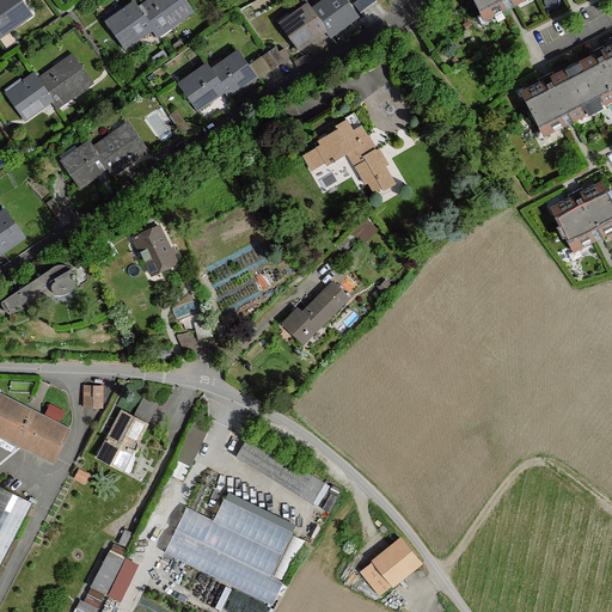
[(0,31),(7,26),(10,29),(31,14),(20,0),(1,0),(0,1),(0,31)]
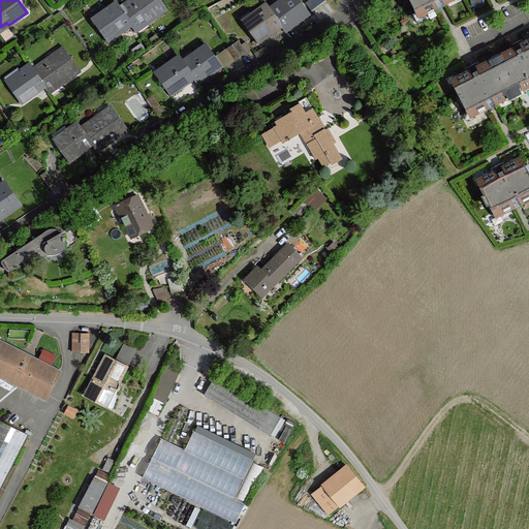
[(132,0),(131,0),(121,8),(130,22),(134,28),(147,20),(149,23),(166,9),(159,0),(137,0),(134,2),(132,0)]
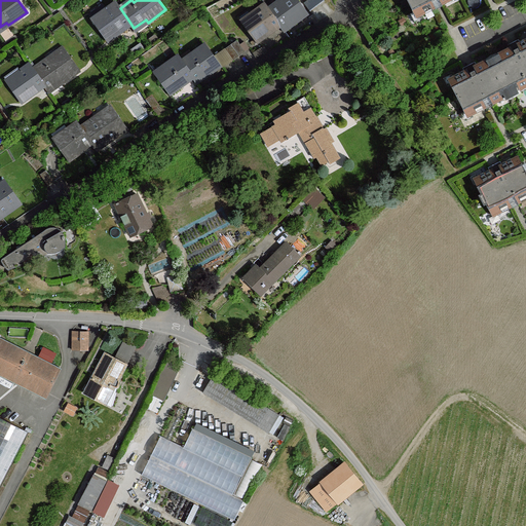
[(278,2),(269,9),(278,23),(283,28),(292,22),(293,25),(307,14),(297,0),(287,0),(280,5),(278,2)]
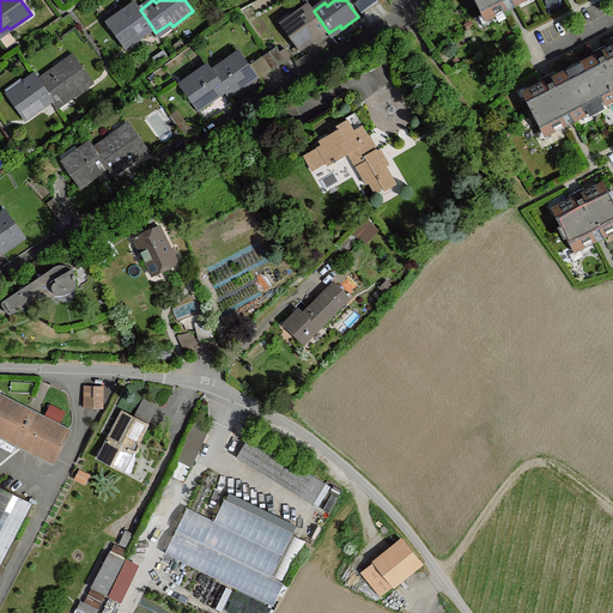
[(358,0),(357,1),(364,11),(376,0),(358,0)]
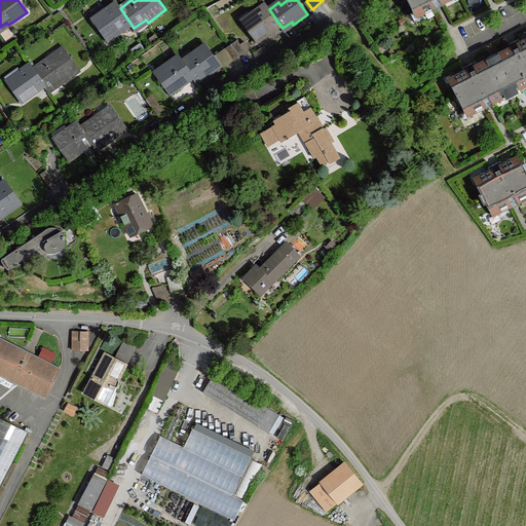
[(449,0),(407,0),(416,17),(435,8),(442,4),(449,0)]
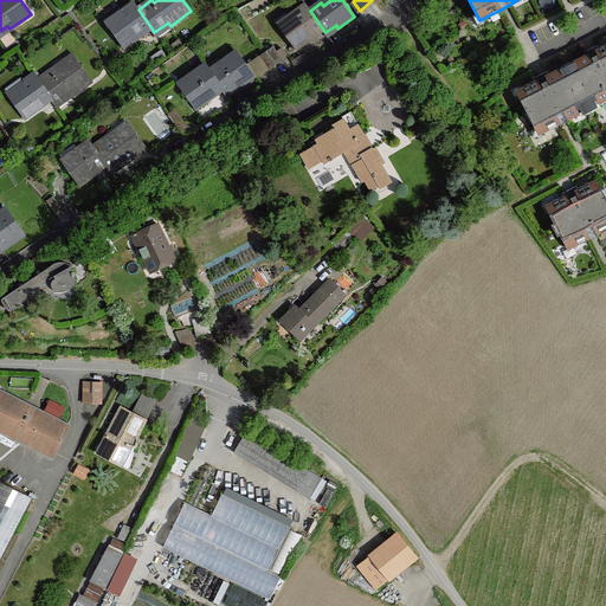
[(139,10),(134,4),(123,11),(126,14),(110,25),(126,47),(141,36),(139,33),(149,25),(139,10)]
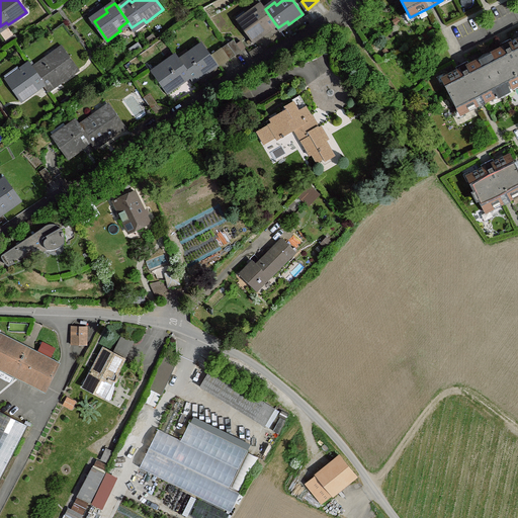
[(265,9),(261,4),(252,10),(254,13),(241,23),(254,41),(266,32),(264,30),(274,22),(265,9)]
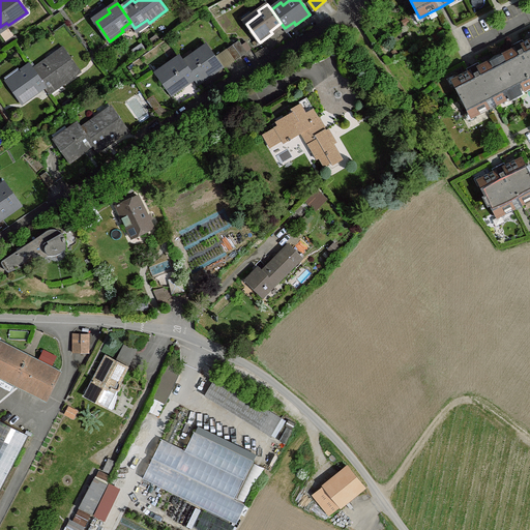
[(17,35),(8,25),(6,23),(0,27),(0,37),(6,47),(13,41),(19,38),(17,35)]
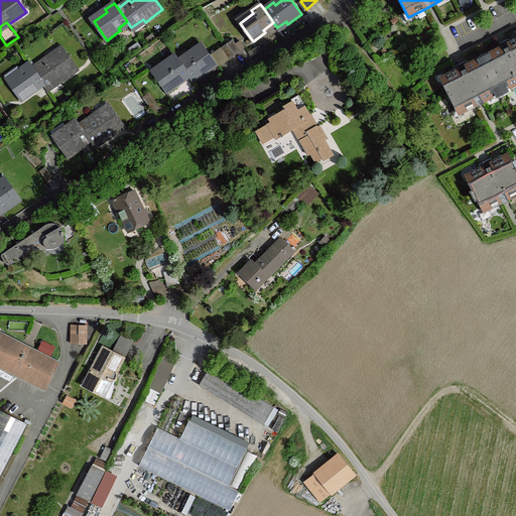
[(241,50),(233,39),(228,44),(236,55),(241,50)]
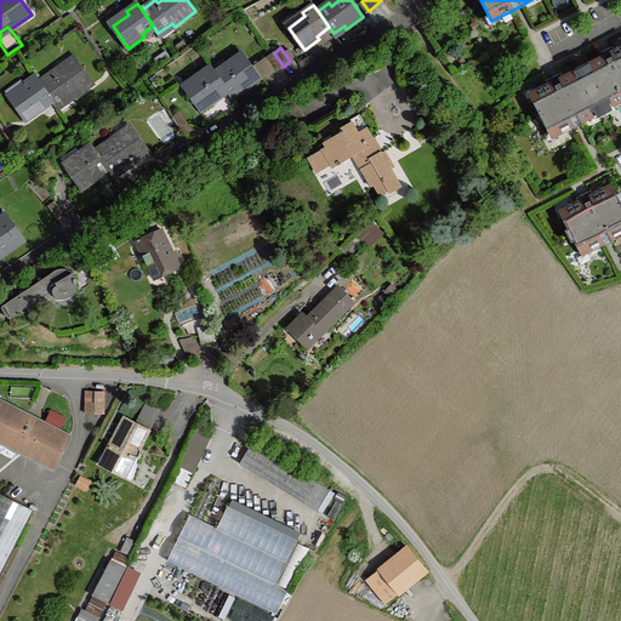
[(605,56),(582,68),(604,110),(620,102),(620,47),(615,51),(605,56)]
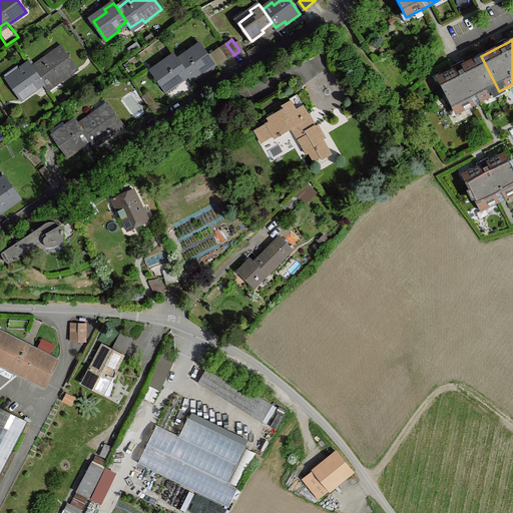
[(234,55),(226,44),(220,48),(228,59),(234,55)]
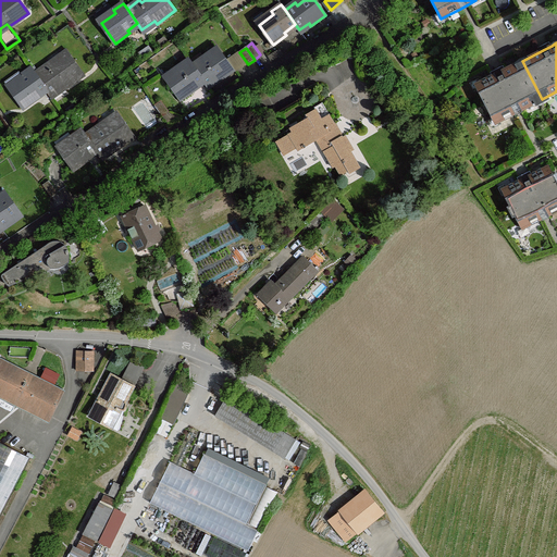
[(203,58),(193,65),(203,79),(207,85),(217,78),(219,82),(234,71),(227,61),(220,50),(205,61),(203,58)]
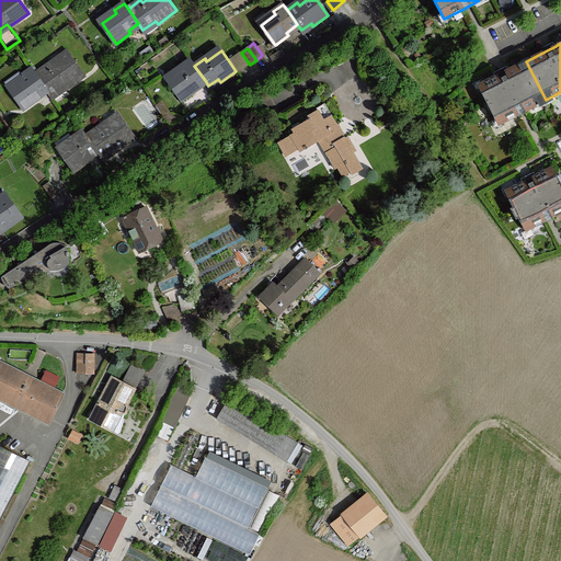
[(250,65),(241,53),(229,61),(236,71),(238,73),(250,65)]
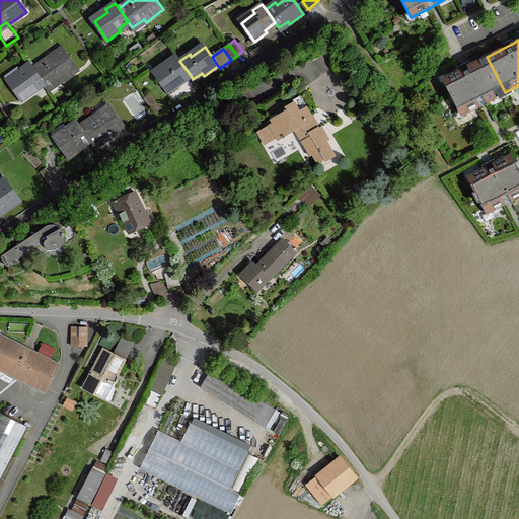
[(45,60),(32,69),(43,82),(47,88),(58,80),(60,83),(78,70),(64,51),(47,63),(45,60)]
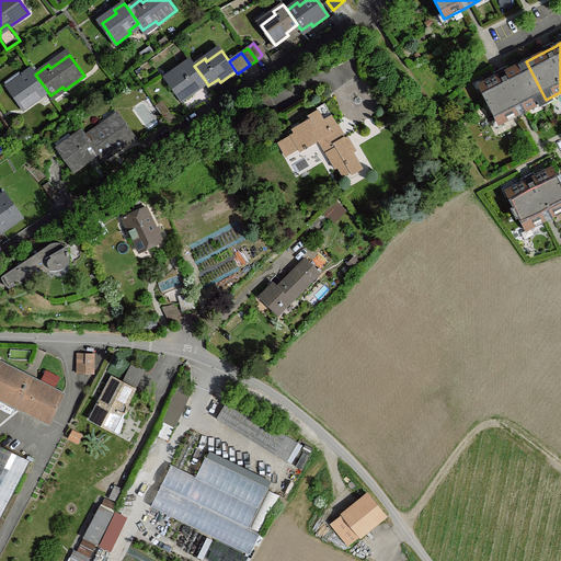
[(194,66),(191,59),(180,67),(182,70),(169,80),(182,100),(197,90),(195,87),(205,80),(194,66)]
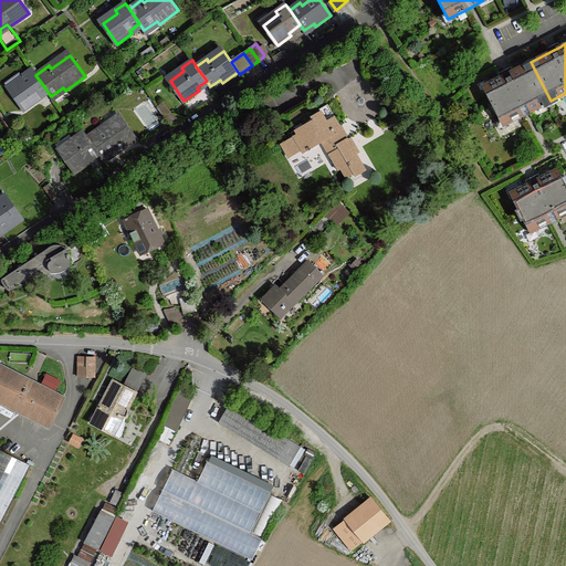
[(532,111),(551,101),(531,62),(514,70),(501,77),(482,86),(503,125),(523,115),(532,111)]
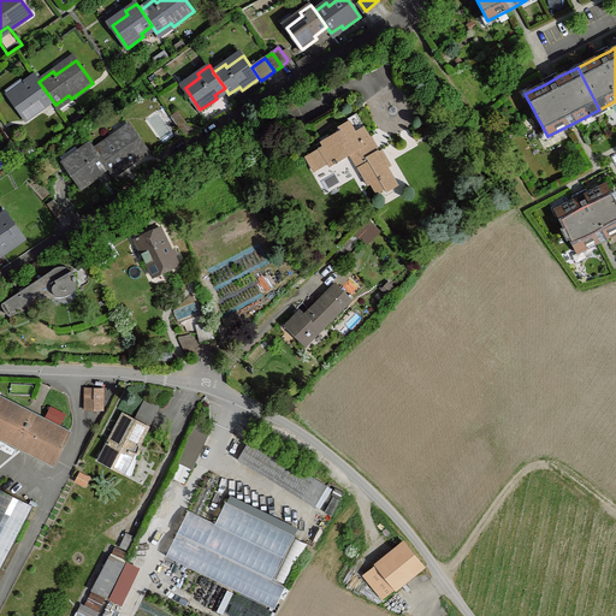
[(39,82),(35,75),(23,83),(27,87),(11,98),(25,119),(42,108),(40,105),(51,98),(39,82)]
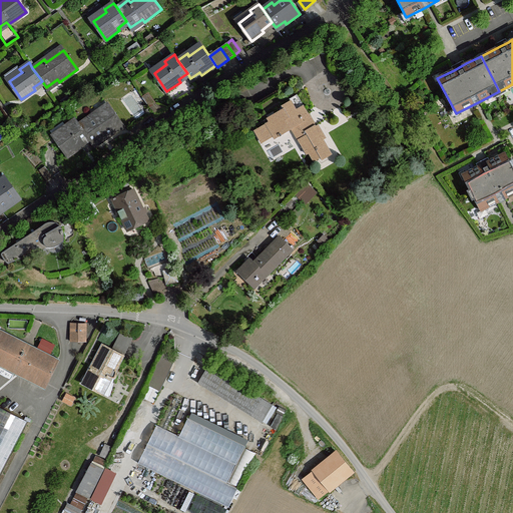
[(157,104),(148,93),(143,97),(151,108),(157,104)]
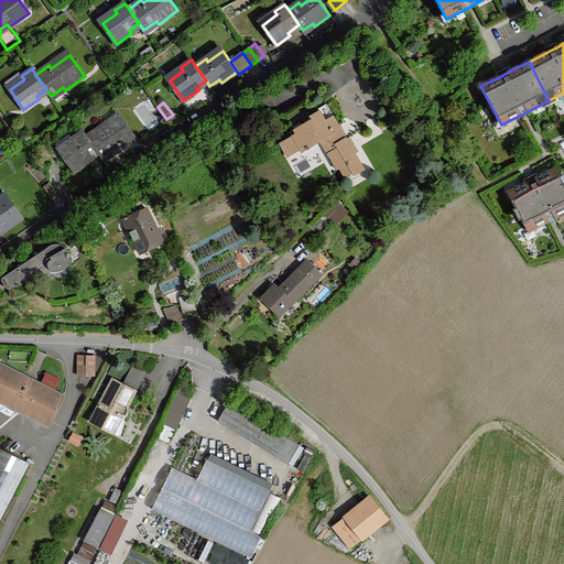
[(355,176),(366,170),(334,116),(326,120),(321,110),(310,117),(312,120),(294,130),(296,133),(293,136),(300,149),(302,153),(323,140),(345,177),(353,173),(355,176)]
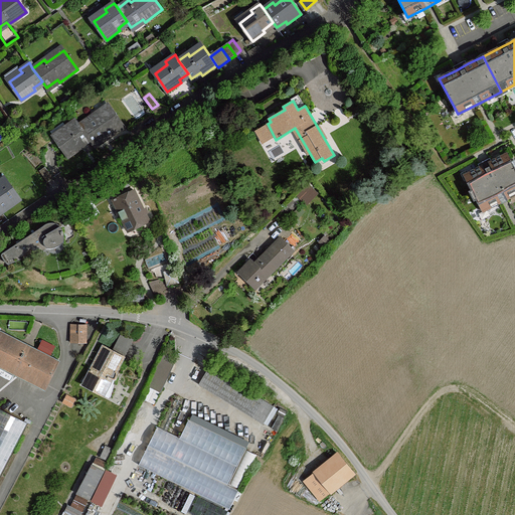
[(393,117),(383,102),(377,106),(387,121),(393,117)]
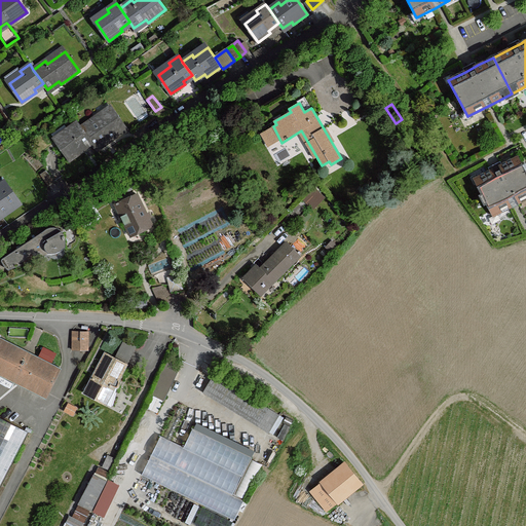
[(97,116),(81,127),(91,142),(96,147),(107,140),(110,142),(127,129),(114,110),(100,119),(97,116)]
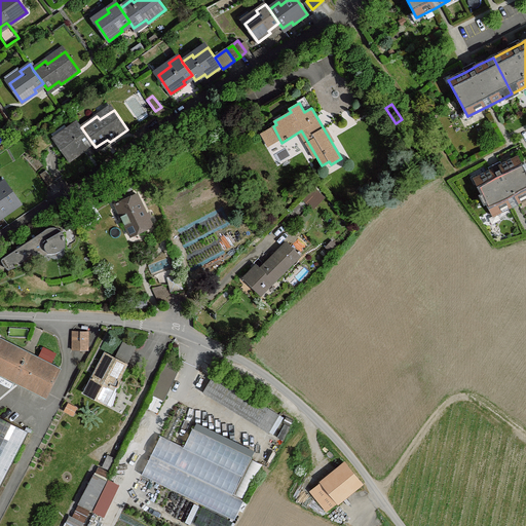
[(81,127),(78,122),(69,129),(71,133),(58,142),(71,160),(84,150),(82,148),(91,142),(81,127)]
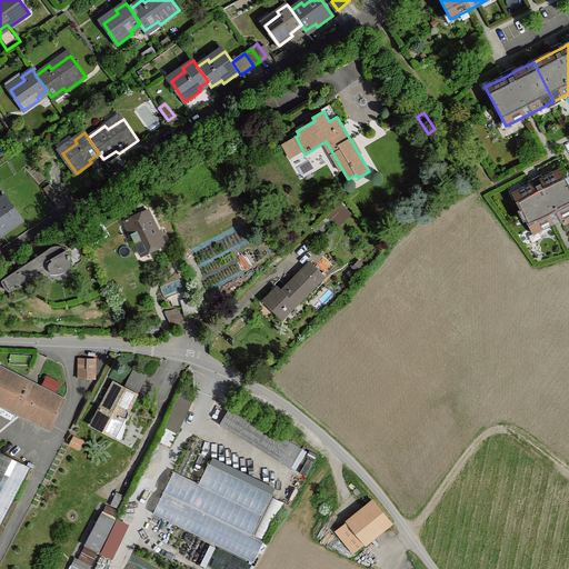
[(289,158),(302,150),(296,137),(281,145),(289,158)]
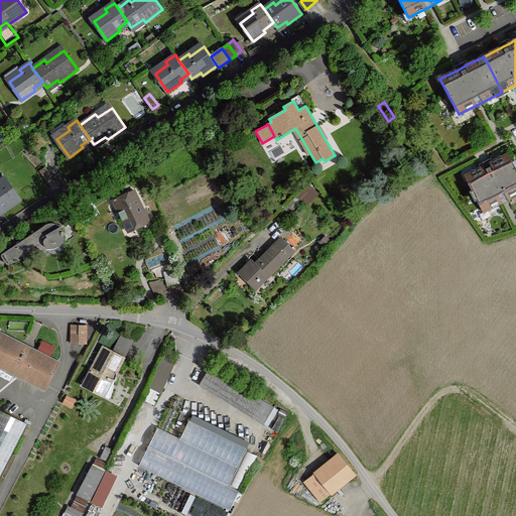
[(509,200),(515,196),(515,167),(509,154),(493,162),(482,168),(466,176),(484,213),(502,204),(509,200)]
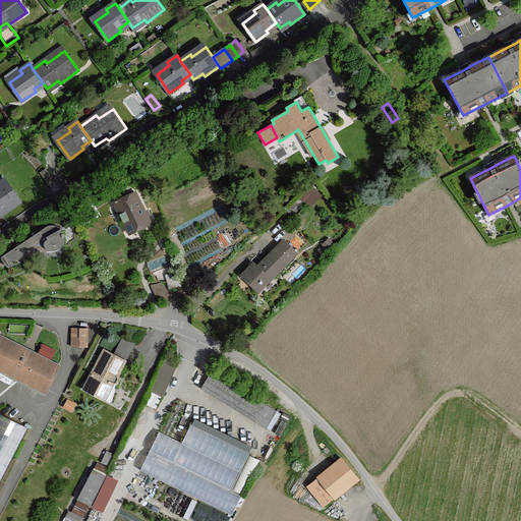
[(54,180),(46,169),(40,173),(48,184),(54,180)]
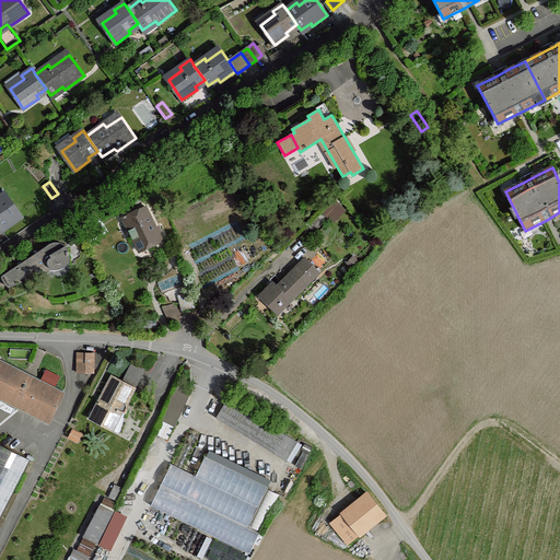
[(0,229),(1,229),(3,231),(22,218),(8,197),(0,201),(0,229)]
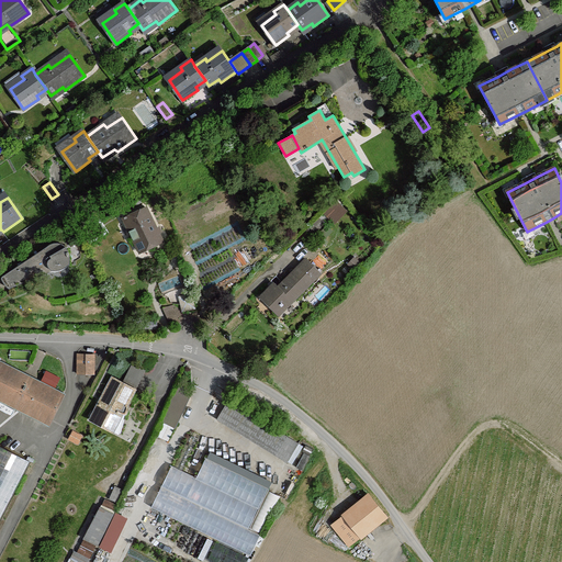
[(327,212),(338,222),(350,208),(339,198),(327,212)]
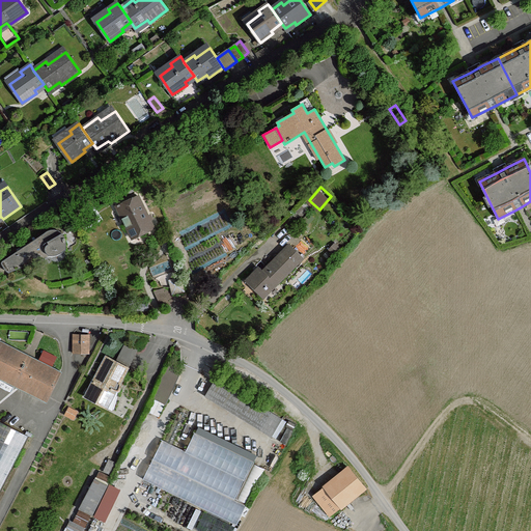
[(138,197),(118,206),(134,238),(154,228),(138,197)]
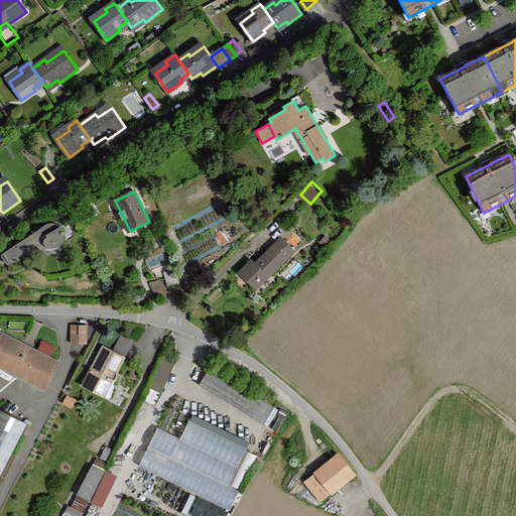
[(96,213),(91,205),(78,214),(82,221),(96,213)]
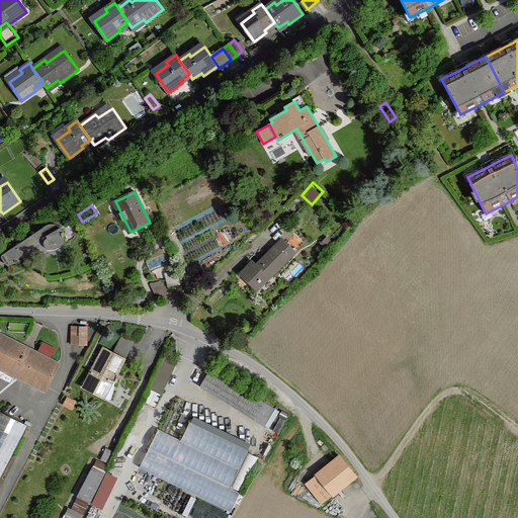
[(2,255),(2,258),(8,266),(33,257),(36,254),(36,250),(46,246),(44,243),(45,241),(48,238),(47,235),(60,227),(57,225),(54,224),(48,225),(44,228),(40,232),(39,236),(31,239),(30,238),(28,238),(2,255)]
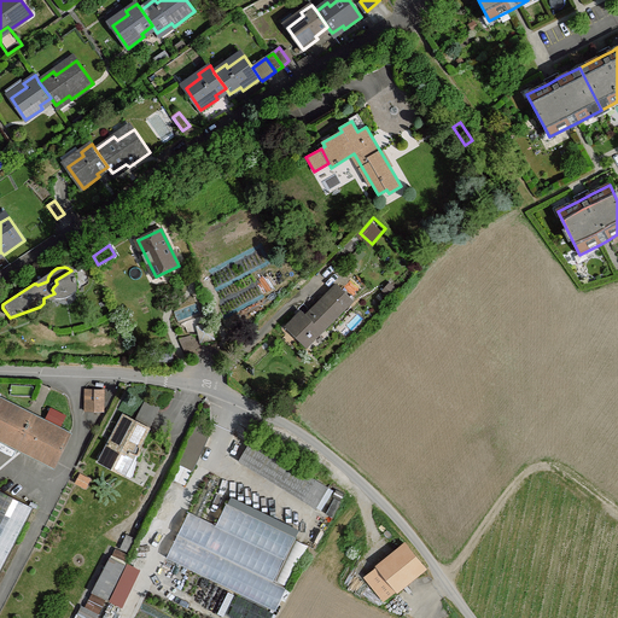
[(76,277),(71,270),(56,280),(57,284),(53,287),(52,290),(54,293),(56,297),(60,297),(77,291),(79,286),(76,277)]
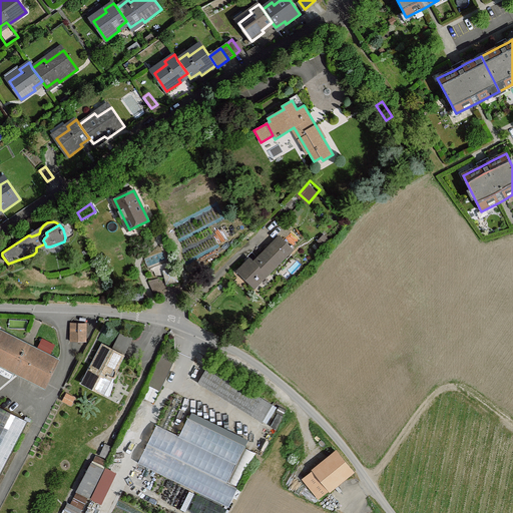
[(246,264),(238,272),(250,285),(258,278),(262,281),(293,249),(281,237),(254,264),(252,262),(249,265),(246,264)]
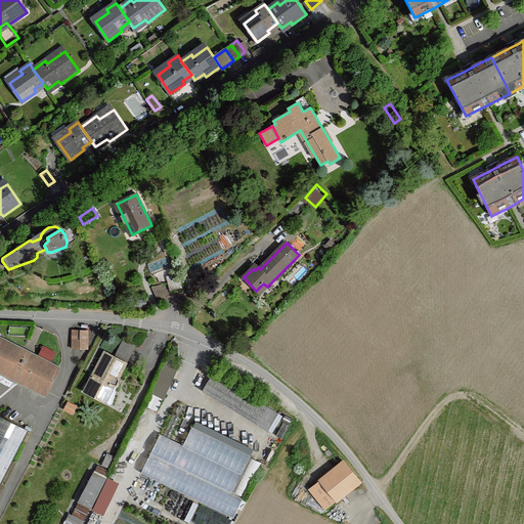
[(185,294),(184,289),(182,281),(167,284),(151,287),(157,301),(185,294)]
